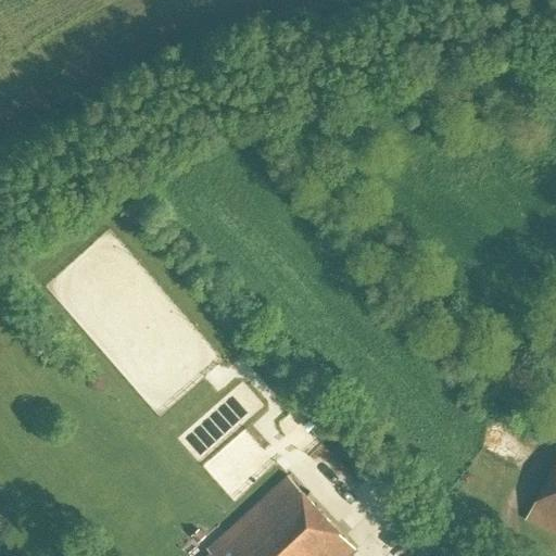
[(555,460),(526,521),(555,536),(555,460)]
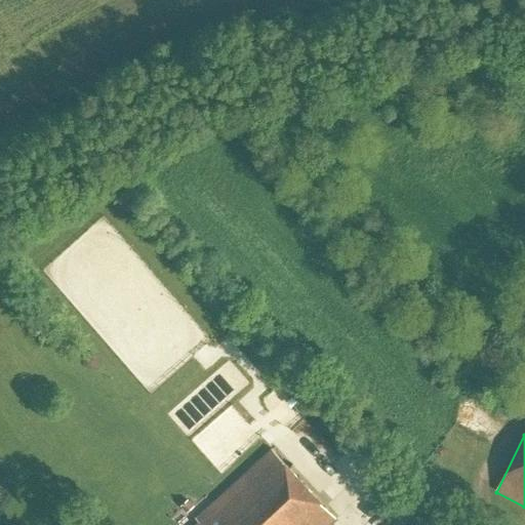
[(329,524),(334,520),(272,450),(195,519),(200,524),(329,524)]
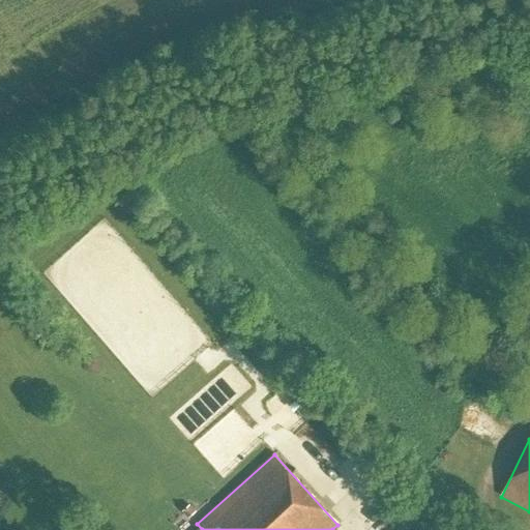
[(154,480),(146,491),(157,499),(166,488),(154,480)]
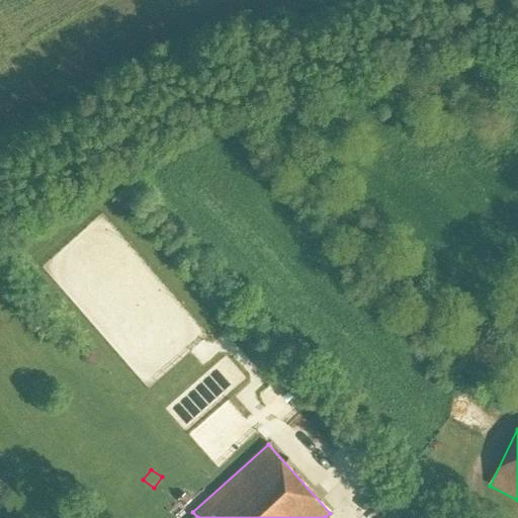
[(183,507),(191,500),(186,494),(178,500),(183,507)]
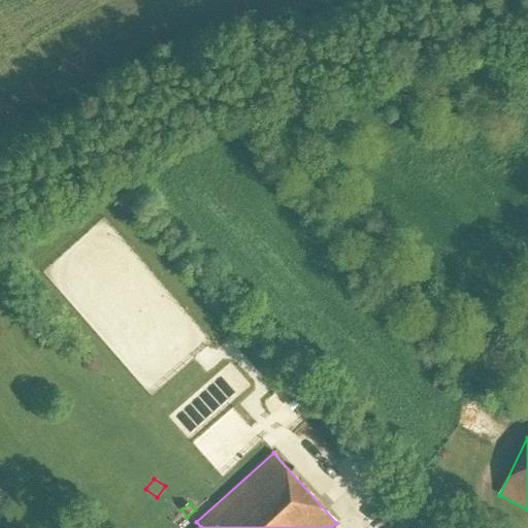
[(422,527),(413,519),(403,527),(422,527)]
